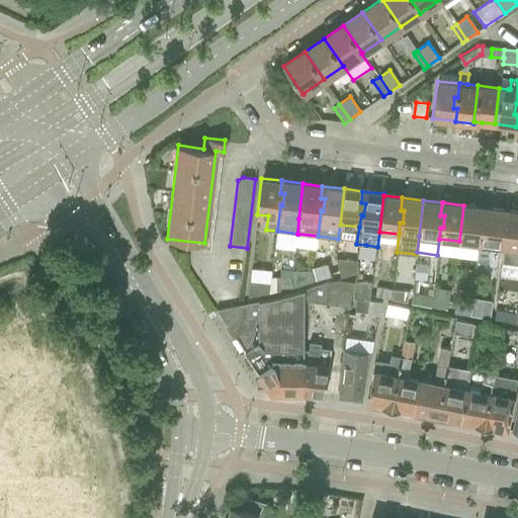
[(463,205),(459,241),(480,244),(481,232),(483,233),(485,221),(481,220),(482,207),(463,205)]
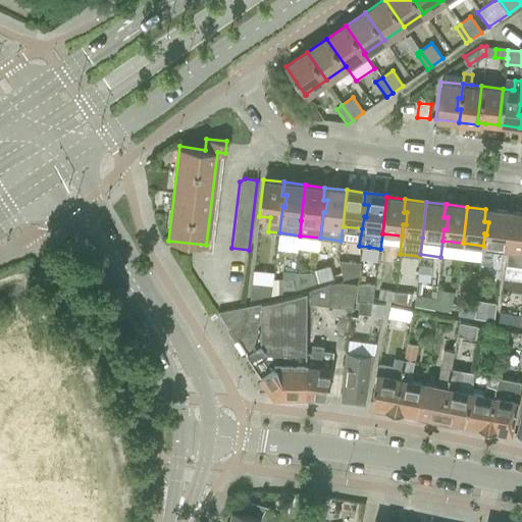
[(505,248),(510,212),(485,209),(484,221),(488,222),(486,235),(484,233),(483,246),(480,263),(490,264),(492,247),(503,248),(505,248)]
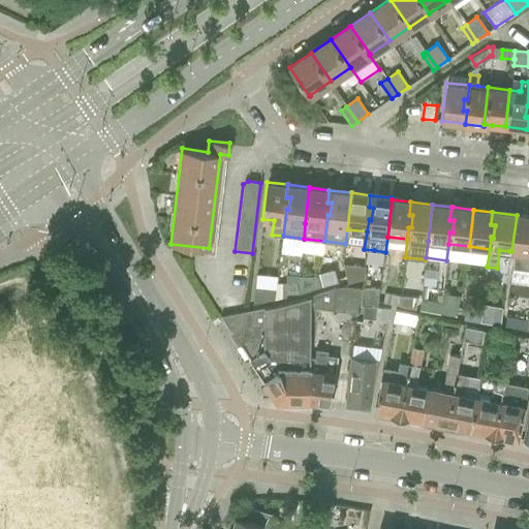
[(528,216),(517,215),(511,251),(514,252),(511,269),(528,270),(528,216)]
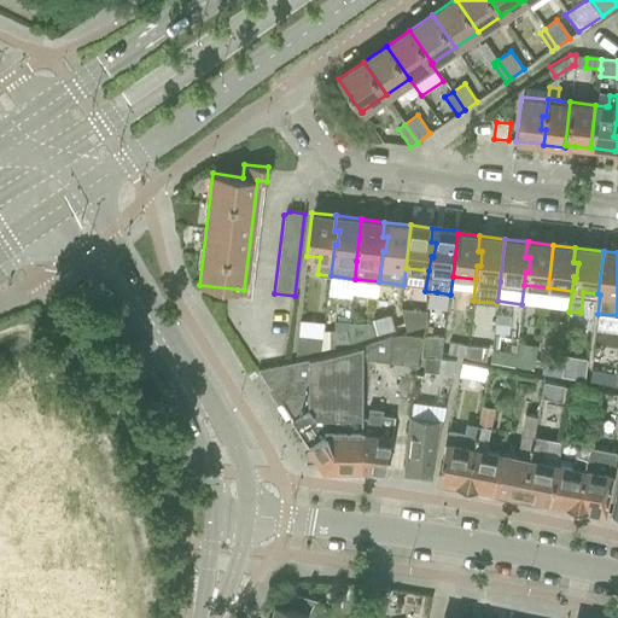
[(426,312),(400,309),(403,322),(406,331),(427,326),(426,318),(426,312)]
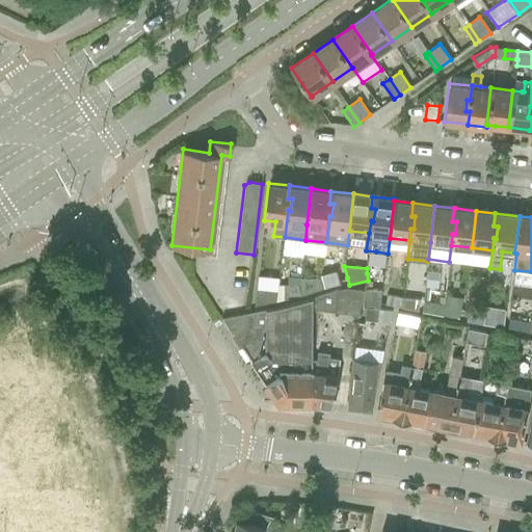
[(336,271),(320,275),(320,278),(323,289),(340,284),(336,271)]
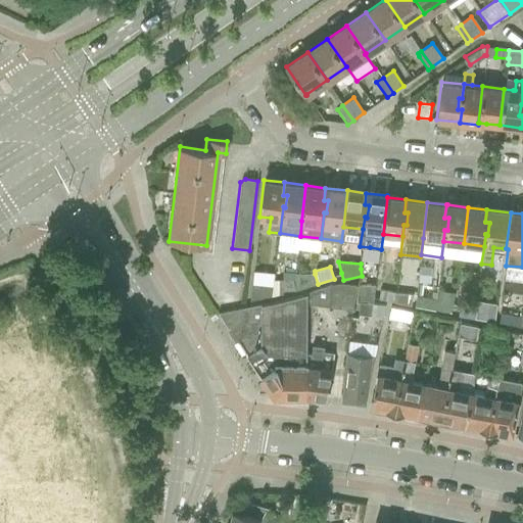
[(315,274),(294,274),(294,279),(295,290),(295,291),(318,284),(315,274)]
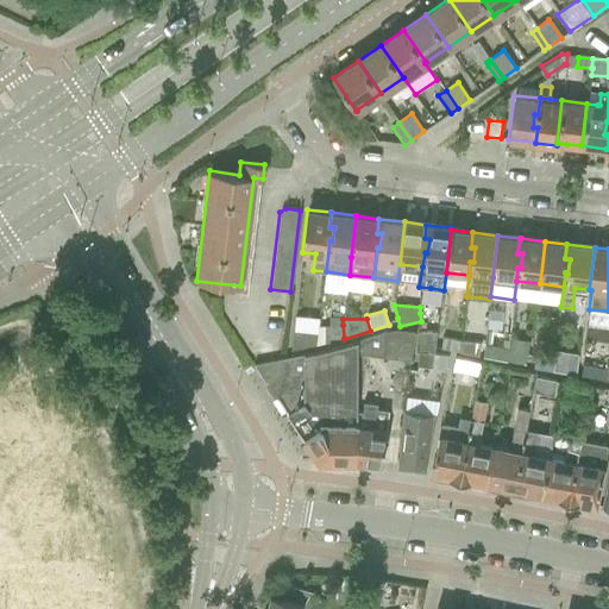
[(316,333),(315,345),(331,341),(331,339),(344,338),(343,325),(318,326),(316,333)]
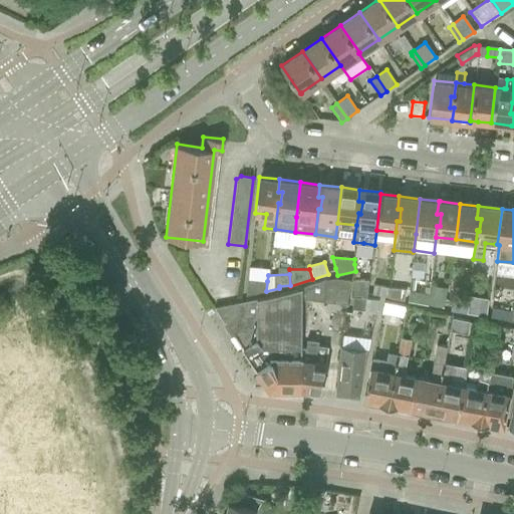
[(302,289),(302,299),(347,304),(350,280),(334,278),(325,280),(302,289)]
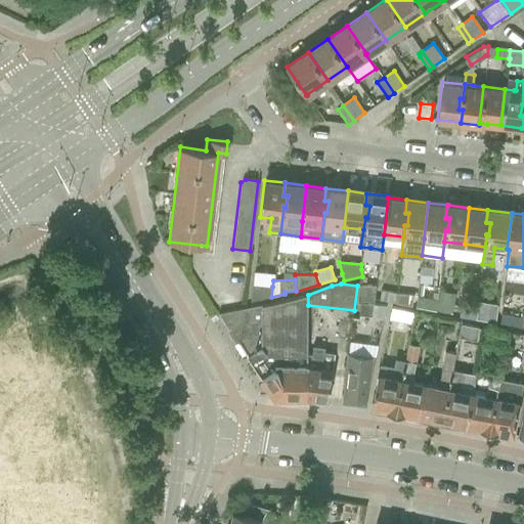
[(252,285),(250,301),(271,297),(272,287),(252,285)]
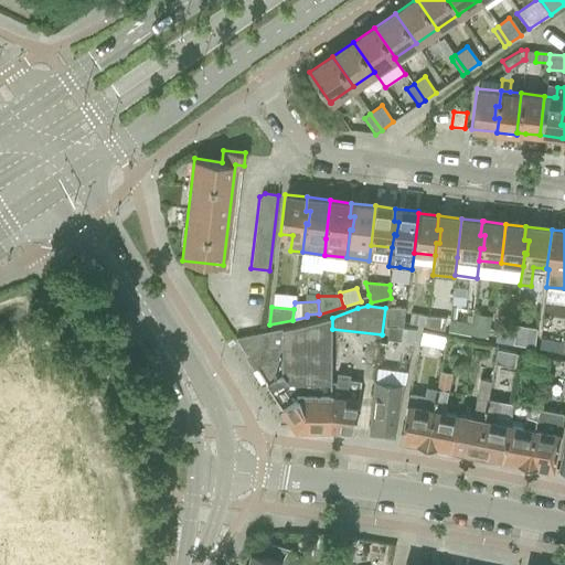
[(388,308),(387,326),(397,324),(397,327),(402,328),(405,308),(388,308)]
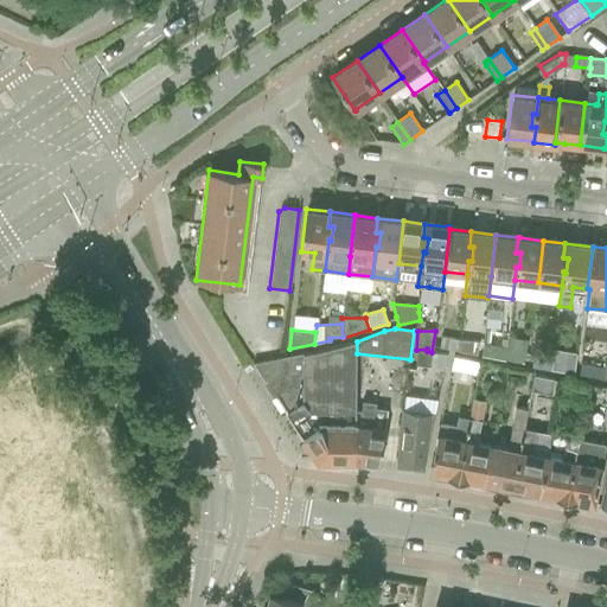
[(441,336),(439,347),(458,351),(460,339),(441,336)]
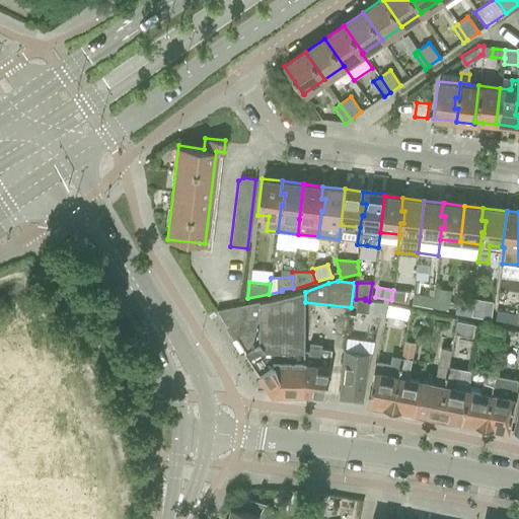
[(393,290),(391,300),(408,303),(410,293),(393,290)]
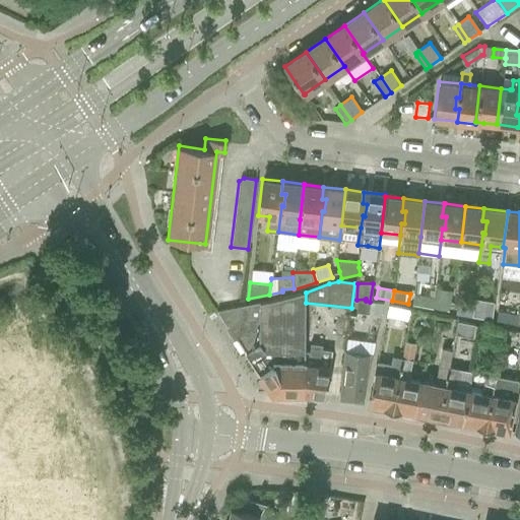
[(434,298),(432,308),(448,311),(451,295),(435,291),(434,298)]
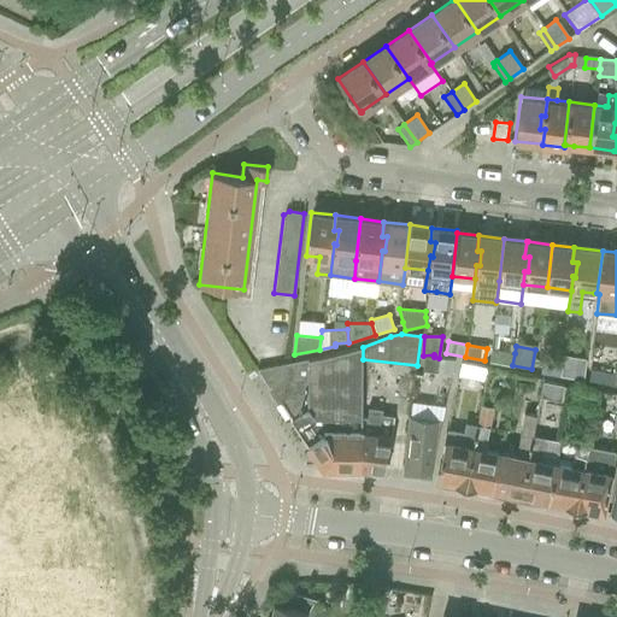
[(323,468),(362,469),(363,416),(363,377),(363,359),(363,347),(335,352),(257,369),(323,468)]
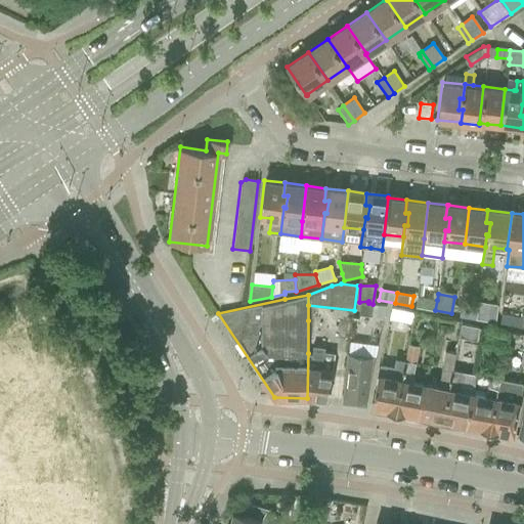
[(421,297),(419,307),(435,310),(437,300),(421,297)]
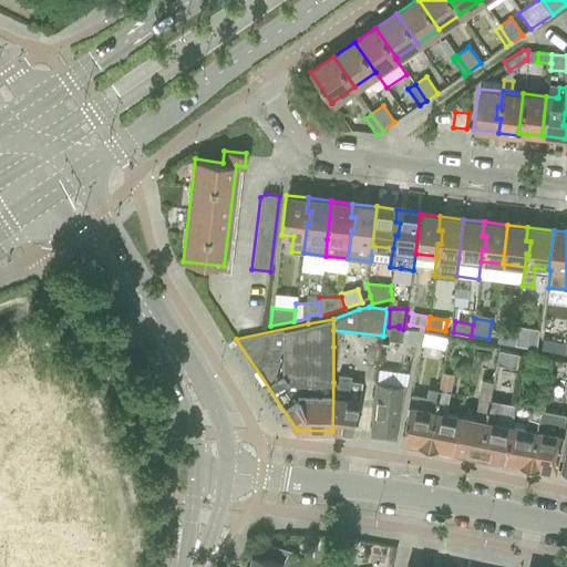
[(517,331),(514,344),(536,349),(538,330),(517,326),(517,331)]
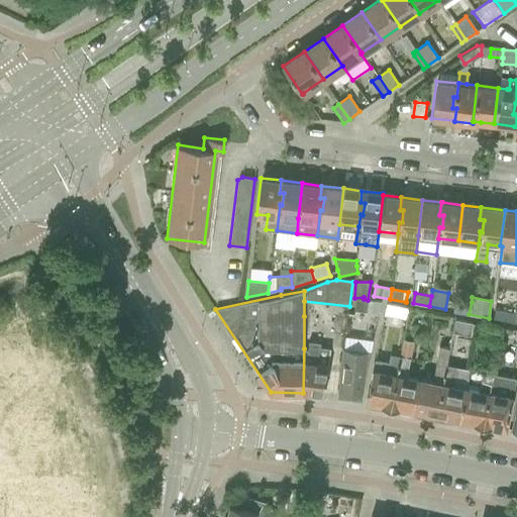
[(355,299),(353,310),(366,312),(368,300),(364,299),(355,299)]
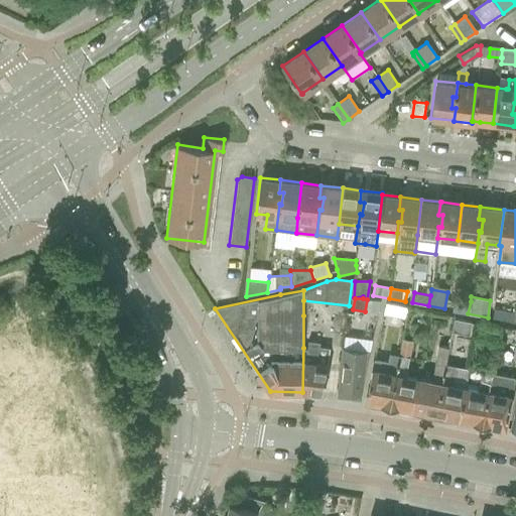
[(454,298),(452,310),(468,313),(471,301),(454,298)]
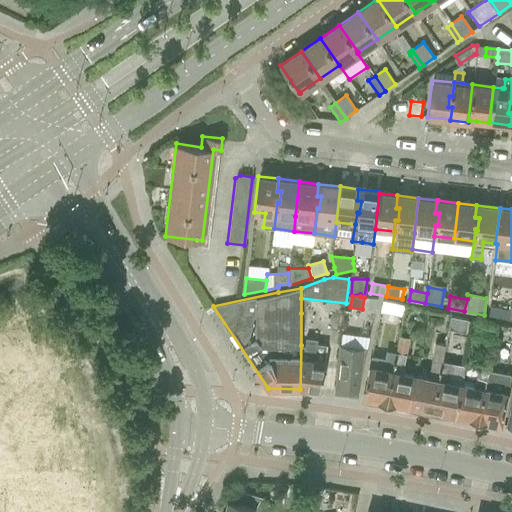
[(390,301),(388,314),(402,317),(405,304),(390,301)]
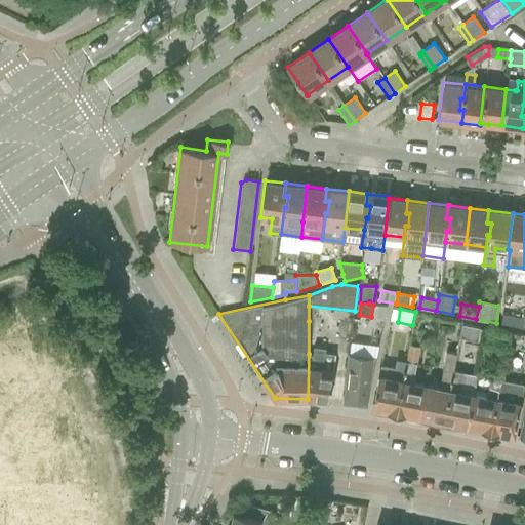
[(502,316),(500,324),(523,329),(524,321),(524,320),(520,319),(511,317),(502,316)]
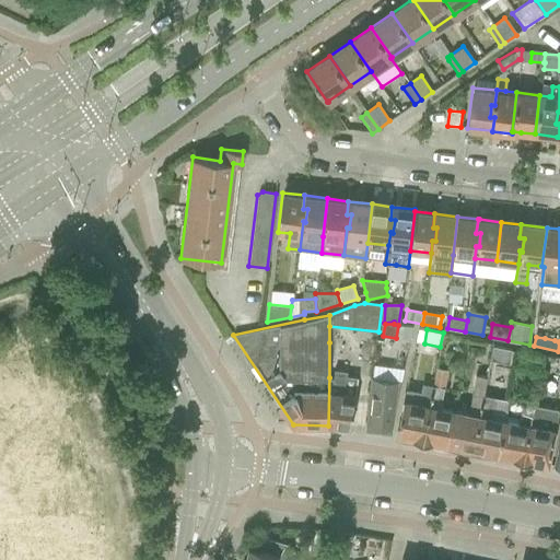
[(492,346),(490,360),(509,363),(511,350),(492,346)]
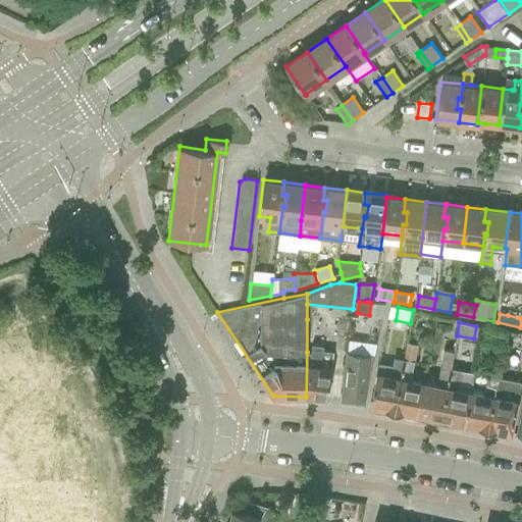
[(487,328),(485,341),(504,345),(506,332),(487,328)]
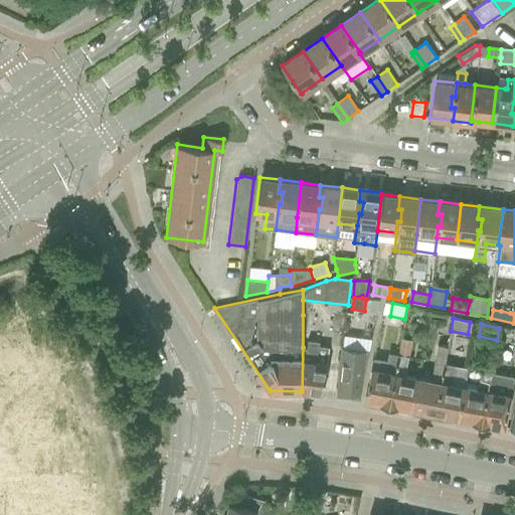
[(303,347),(302,391),(323,394),(325,374),(329,347),(318,346),(319,342),(307,340),(306,347),(303,347)]
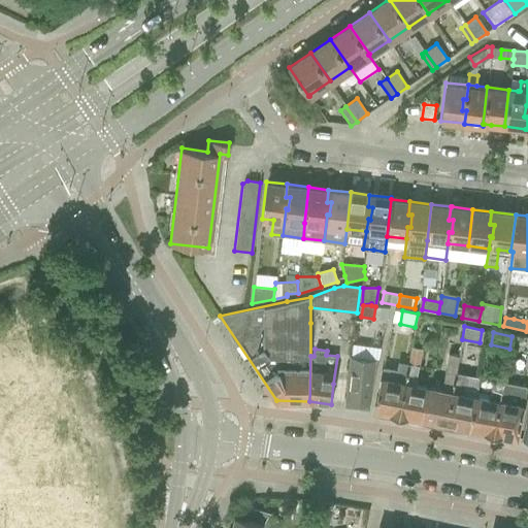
[(397,416),(422,420),(428,386),(416,384),(422,351),(410,349),(407,363),(397,416)]
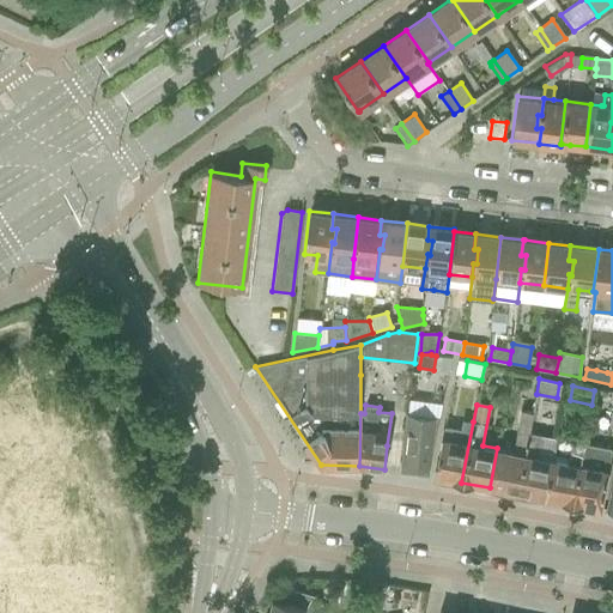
[(0,519),(18,547),(1,612),(87,612),(92,596),(73,592),(78,576),(86,571),(90,557),(78,539),(95,528),(83,526),(62,495),(43,490),(5,429),(7,419),(0,406),(0,519)]
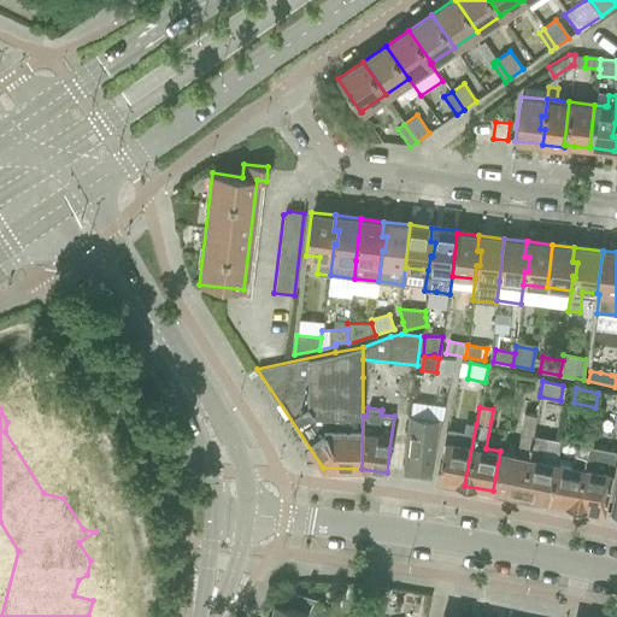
[(500,451),(493,491),(521,497),(533,435),(535,419),(536,416),(524,413),(516,453),(500,451)]
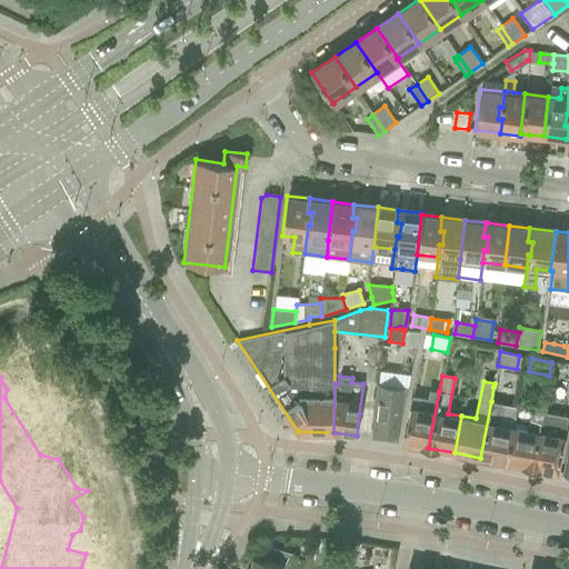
[(371,438),(397,440),(408,388),(378,385),(371,438)]
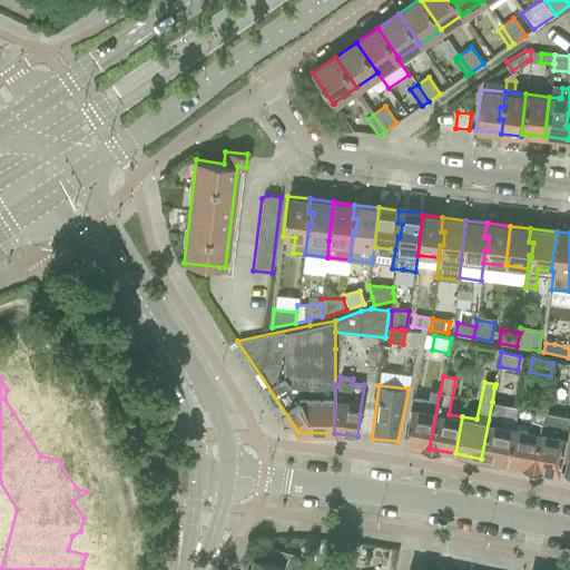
[(411,406),(404,444),(429,449),(440,392),(430,391),(429,399),(413,395),(413,399),(411,406)]
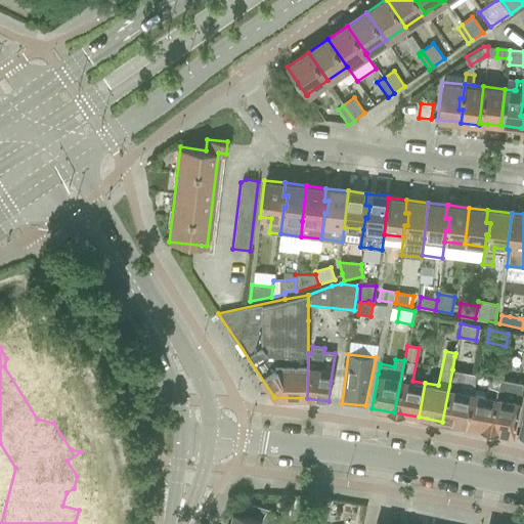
[(452,369),(442,422),(467,427),(473,392),(459,389),(463,372),(452,369)]
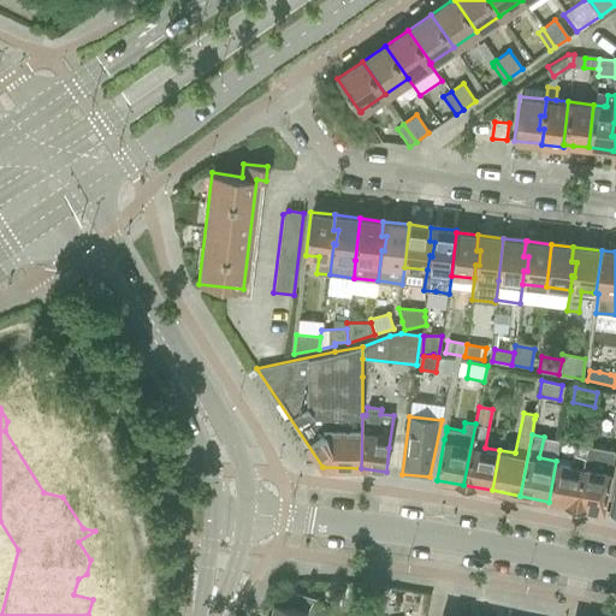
[(556,461),(549,502),(575,507),(586,446),(586,445),(574,444),(570,463),(556,461)]
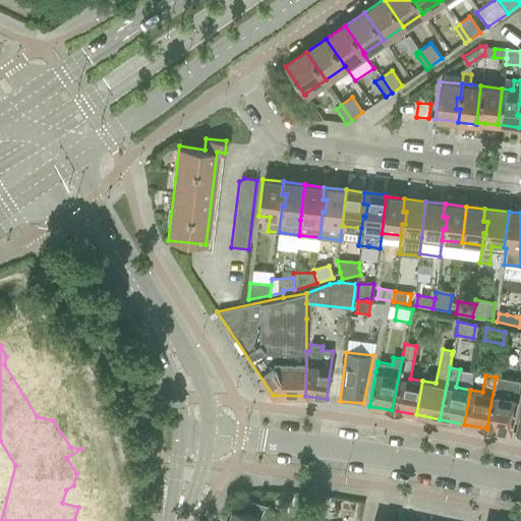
[(496,378),(486,428),(510,432),(514,413),(516,399),(520,383),(513,381),(506,380),(496,378)]
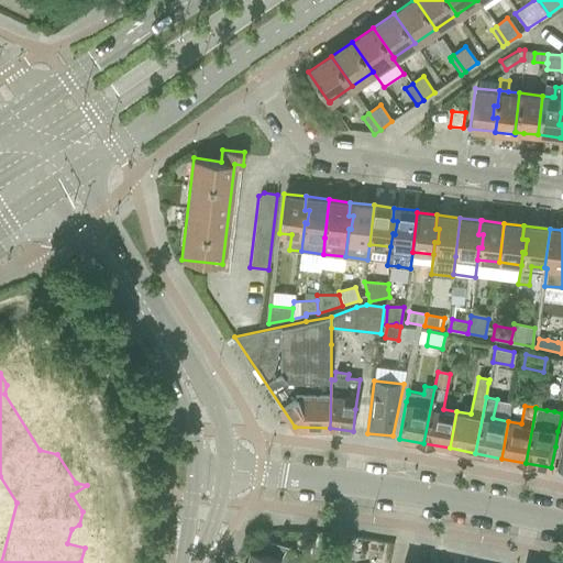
[(103,463),(84,478),(96,493),(114,477),(103,463)]
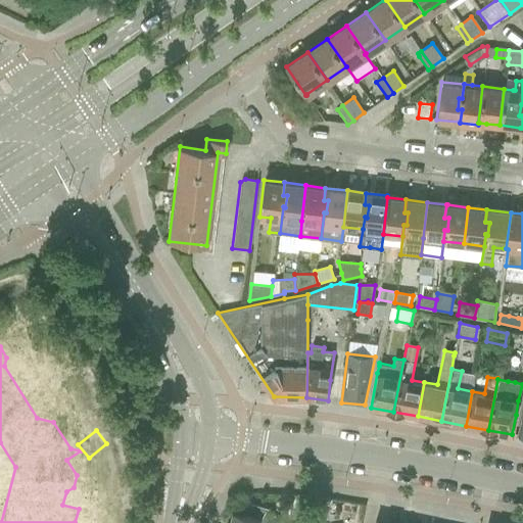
[(232,512),(229,522),(263,522),(268,509),(249,504),(246,515),(232,512)]
